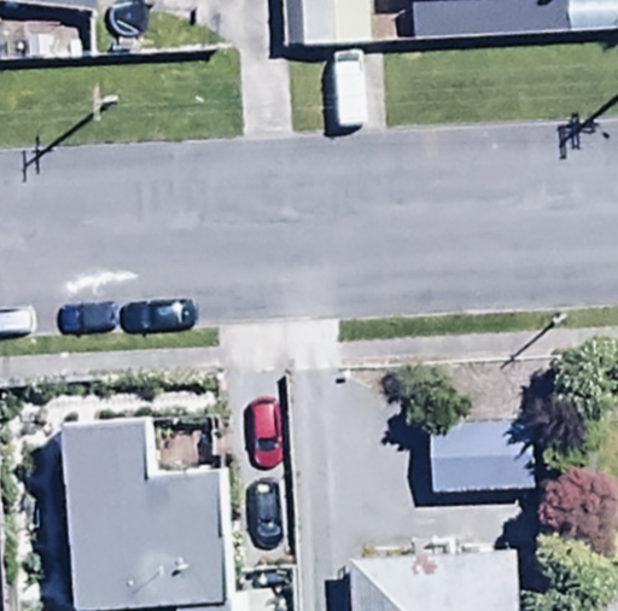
[(0,0),(0,4),(94,13),(95,0),(0,0)]
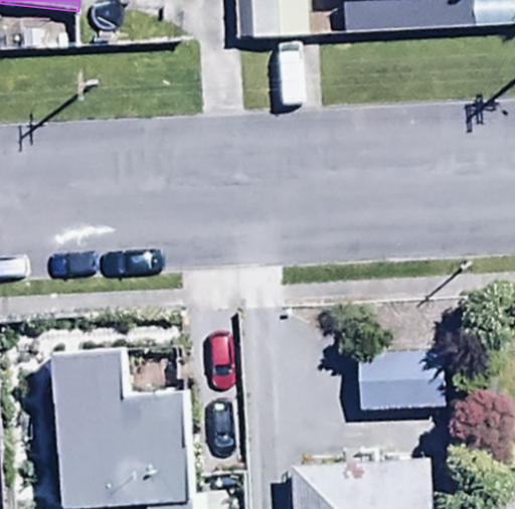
[(247,0),(249,36),(307,35),(306,0),(247,0)]
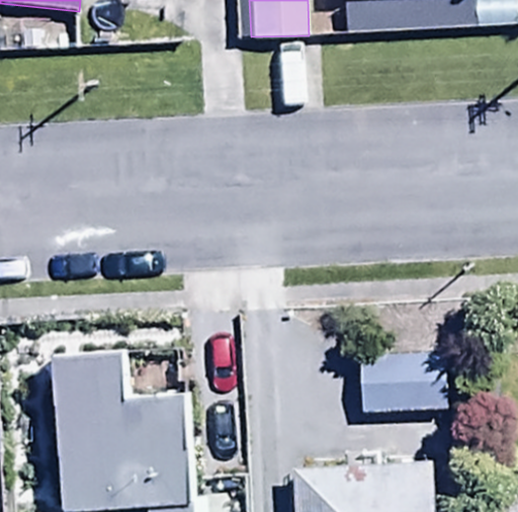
[(117,349),(52,352),(61,511),(147,507),(146,511),(187,511),(181,393),(120,396),(117,349)]
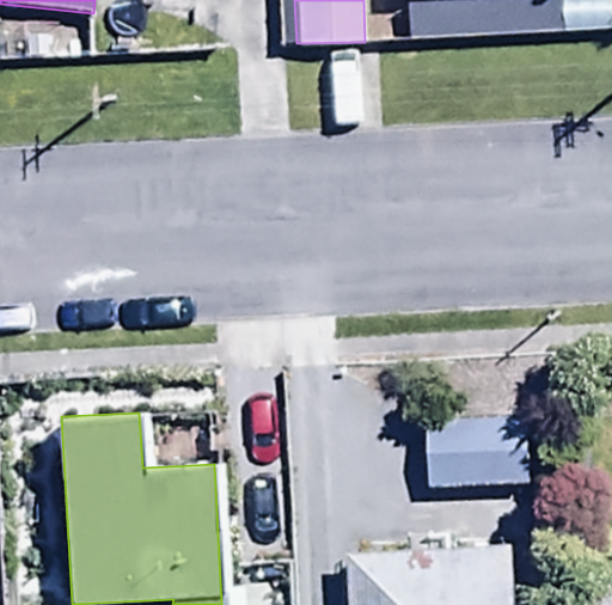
[(426,417),(426,487),(524,487),(524,417),(426,417)]
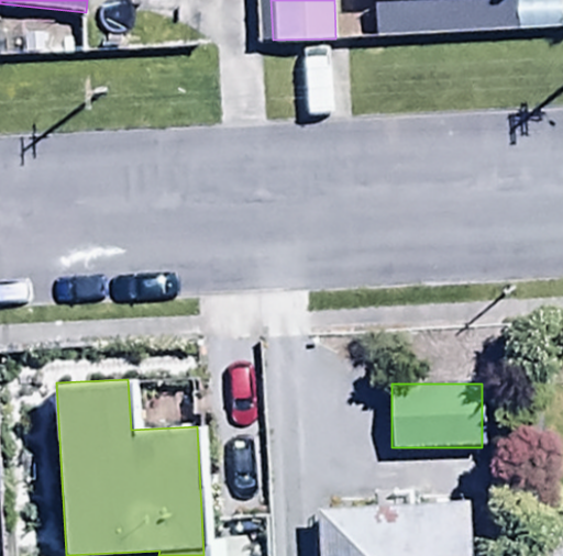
[(319,503),(319,555),(473,555),(472,500),(319,503)]
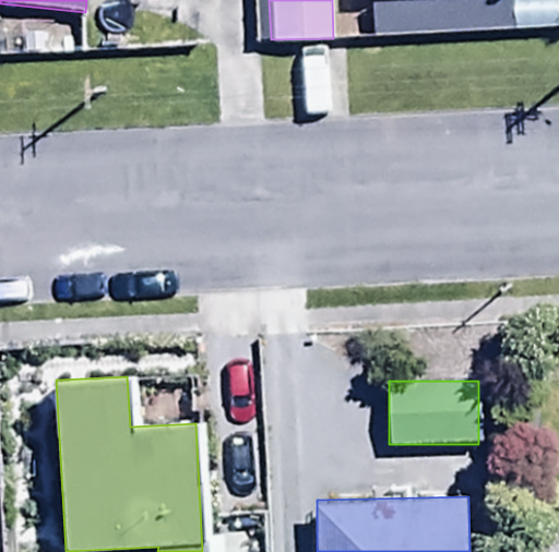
[(558,551),(558,542),(546,542),(546,551),(558,551)]
